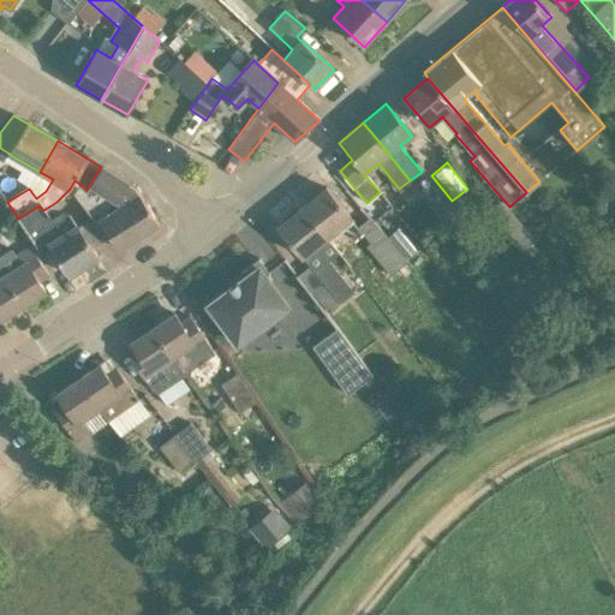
[(102,166),(101,167),(87,190),(118,208),(95,222),(106,239),(111,237),(118,249),(159,224),(136,186),(102,166)]
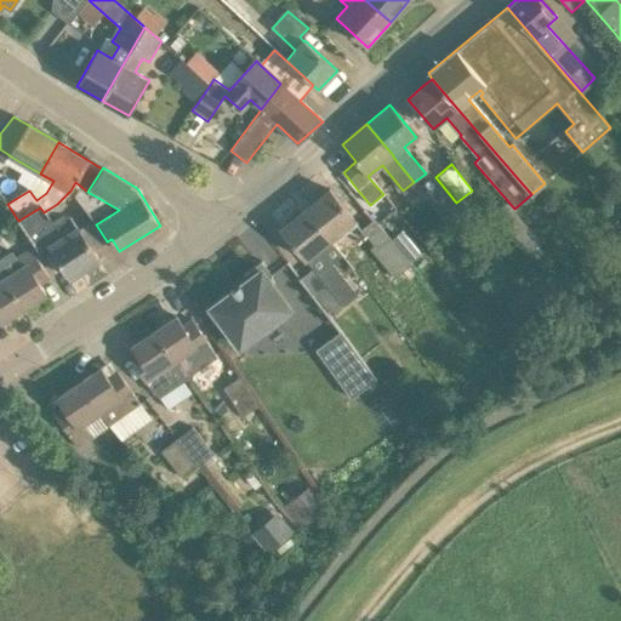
[(305,210),(340,252),(342,256),(366,237),(374,245),(369,249),(394,279),(410,266),(372,220),(363,227),(359,222),(357,223),(329,189),(305,210)]
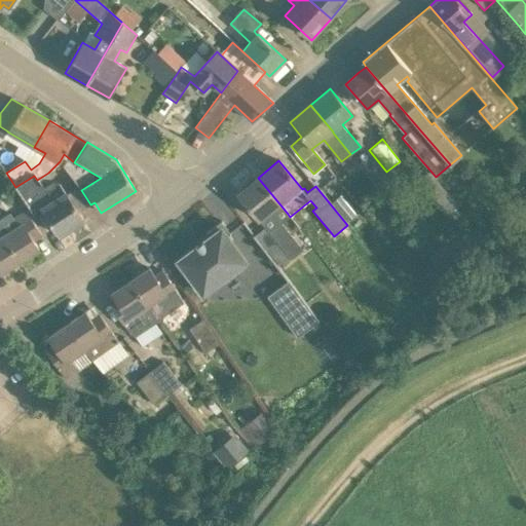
[(290,217),(288,214),(258,178),(237,194),(265,228),(255,236),(282,267),(292,259),(270,232),(290,217)]
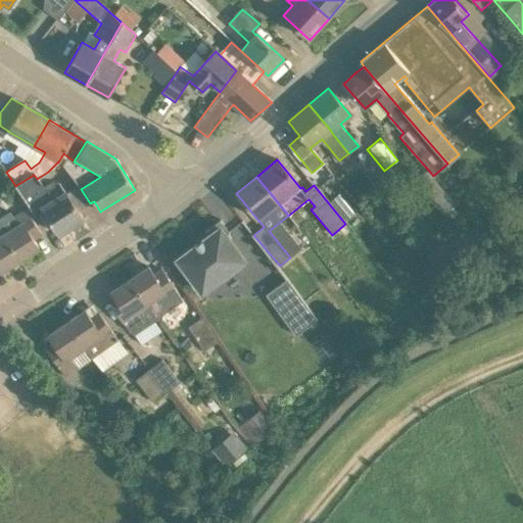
[(83,220),(65,191),(41,206),(59,235),(69,228),(73,229),(80,225),(80,222),(83,220)]
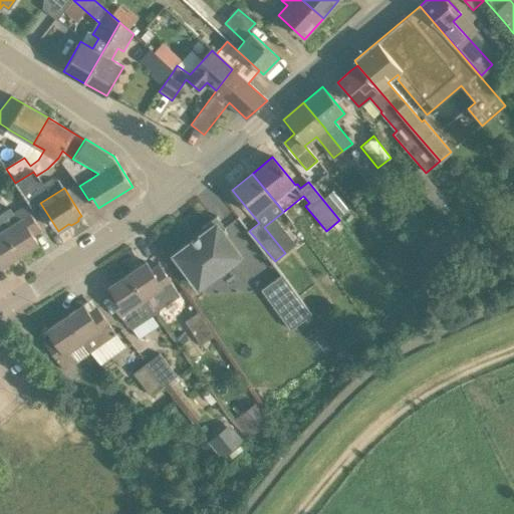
[(41,230),(35,222),(25,206),(0,221),(0,225),(3,230),(19,255),(38,244),(32,235),(41,230)]
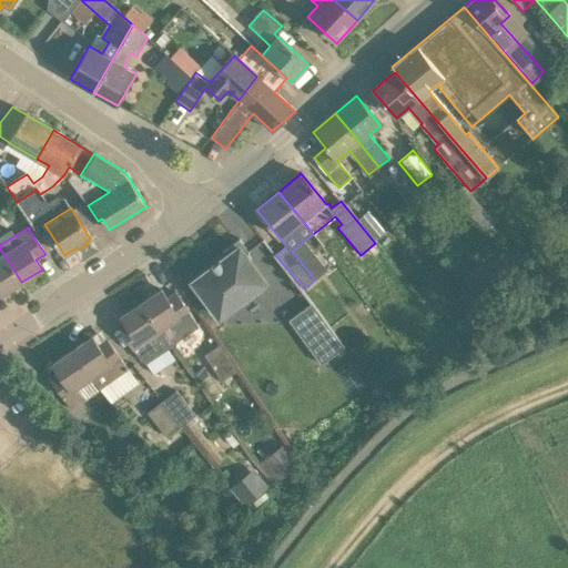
[(253,293),(254,291),(265,283),(245,255),(250,252),(249,251),(247,252),(240,241),(240,239),(222,252),(223,253),(225,256),(220,261),(220,260),(217,261),(219,262),(213,266),(212,265),(211,266),(211,267),(192,282),(219,317),(230,310),(232,310),(235,308),(237,308),(240,307),(243,306),(245,304),(247,303),(250,301),(251,298),(252,296),(253,293)]
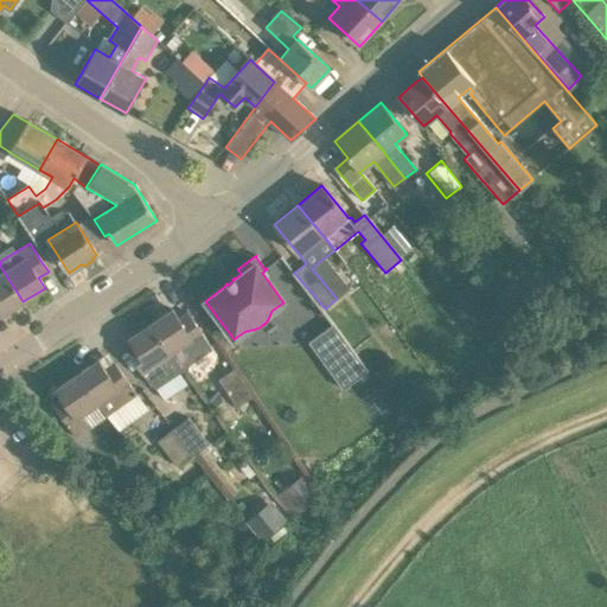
[(4,272),(0,266),(0,314),(1,315),(23,301),(4,272)]
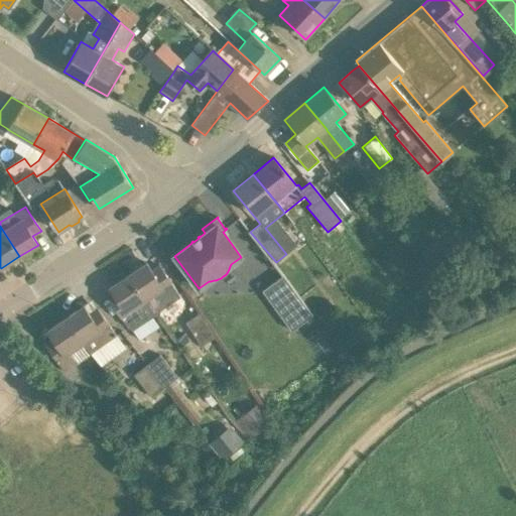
[(128,275),(128,276),(152,311),(178,293),(159,266),(152,271),(146,263),(128,275)]
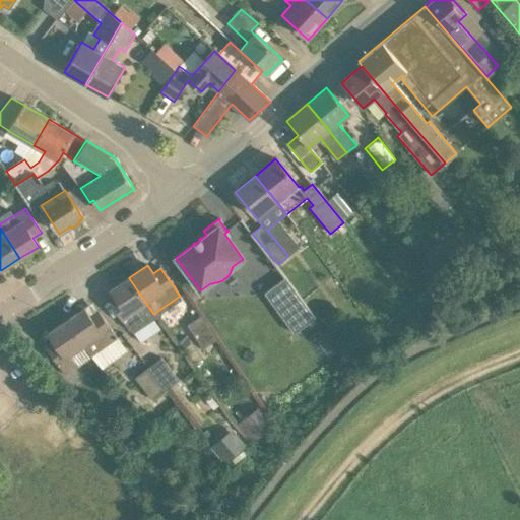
[(155,318),(153,314),(129,278),(129,277),(110,290),(116,299),(108,304),(127,332),(144,321),(146,324),(155,318)]
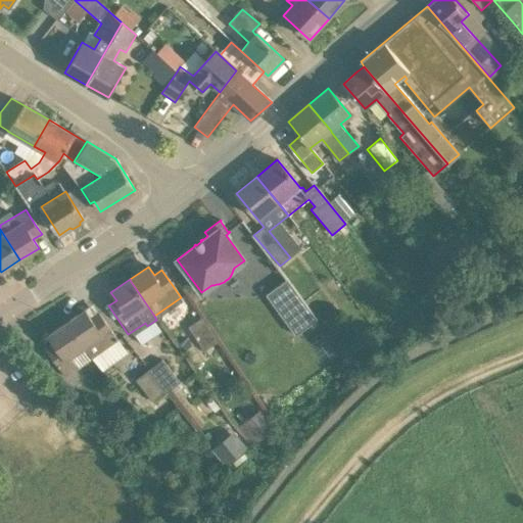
[(317,320),(287,279),(266,294),(295,336),(317,320)]
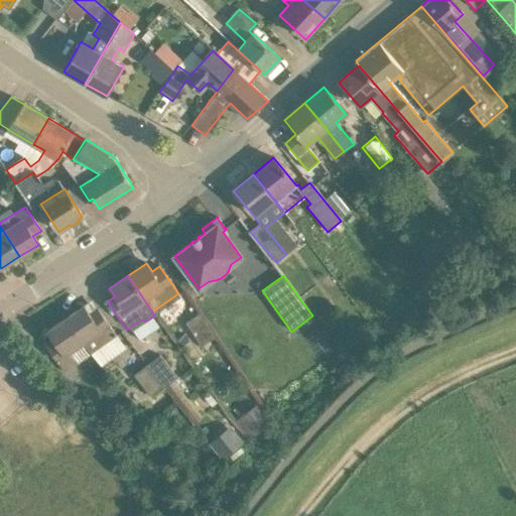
[(66,318),(83,344),(88,351),(114,333),(97,308),(89,313),(84,305),(66,318)]
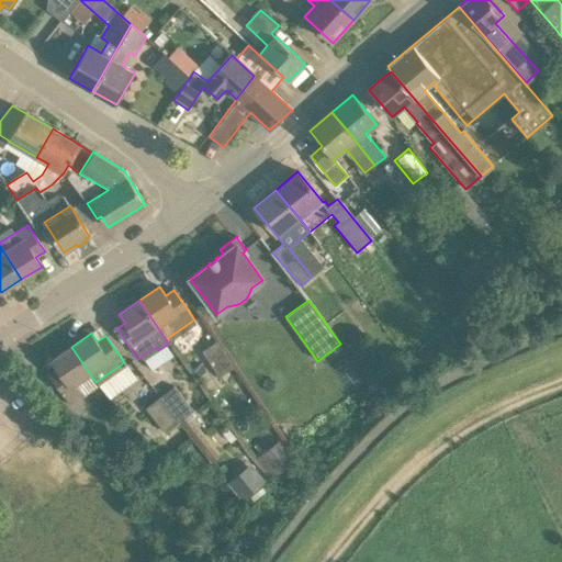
[(216,341),(202,351),(218,377),(234,367),(216,341)]
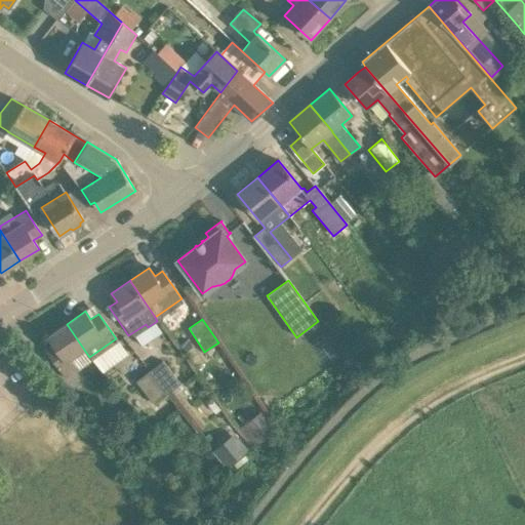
[(89,357),(84,350),(67,324),(48,337),(53,346),(45,351),(63,375),(89,357)]
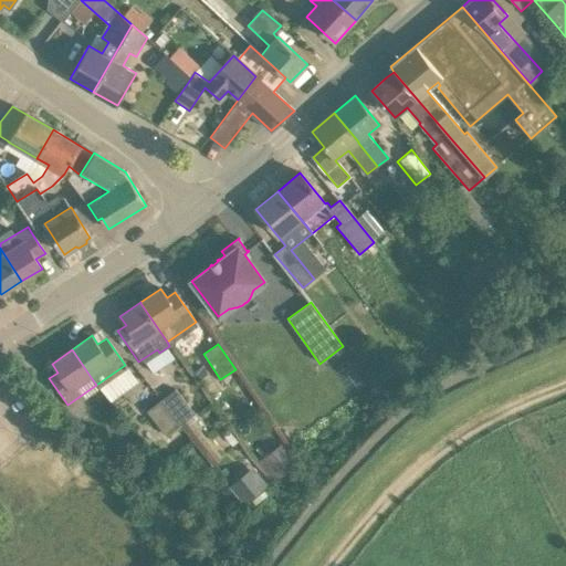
[(175,390),(161,400),(180,425),(212,467),(220,461),(191,423),(197,419),(175,390)]
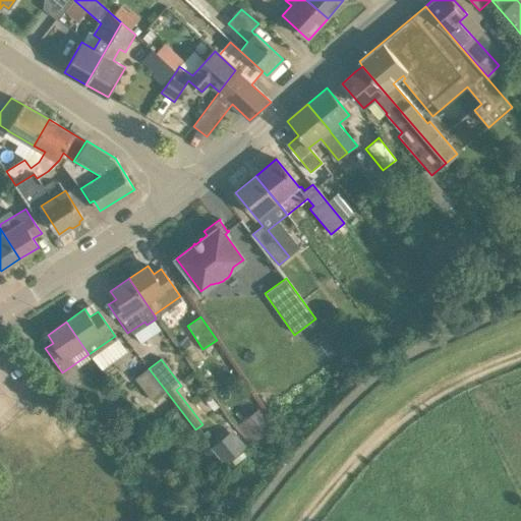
[(153,401),(166,391),(149,368),(135,379),(153,401)]
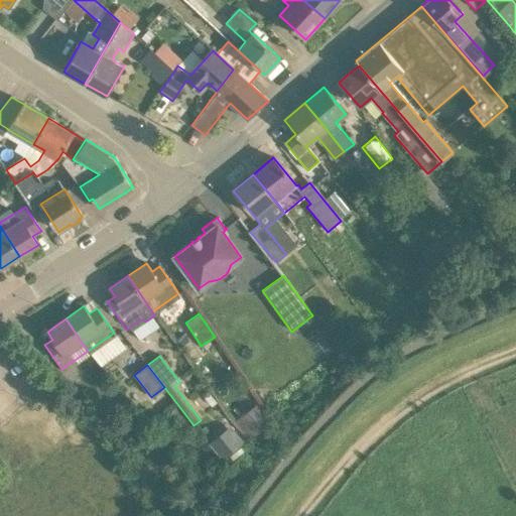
[(234,422),(249,441),(275,424),(260,403),(234,422)]
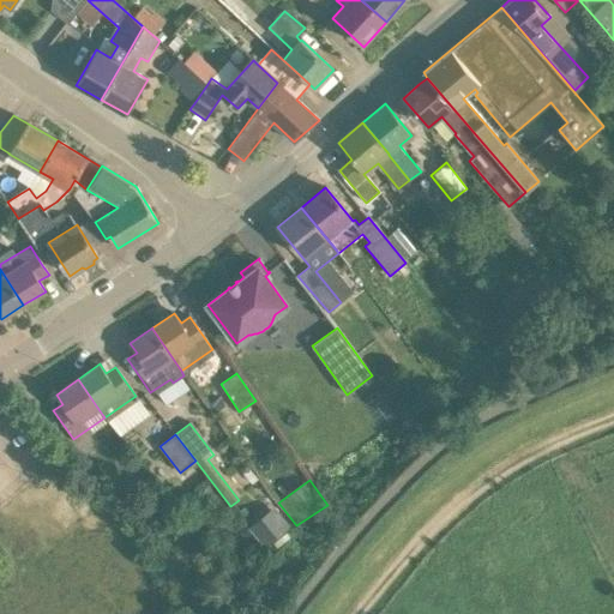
[(275,505),(248,525),(263,545),(289,524),(275,505)]
